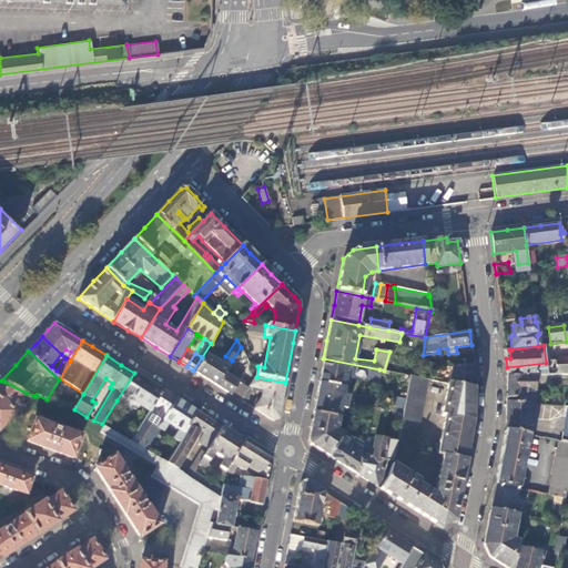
[(206,356),(196,373),(206,379),(216,386),(227,367),(230,364),(226,362),(224,366),(220,363),(220,364),(206,356)]
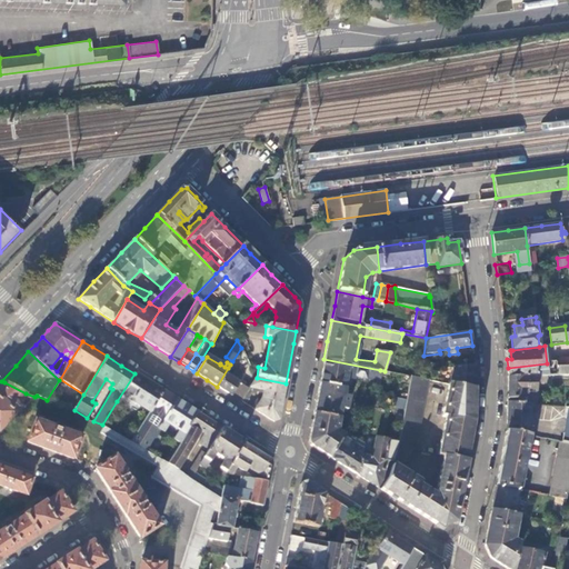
[(568,357),(556,358),(556,375),(568,373),(568,357)]
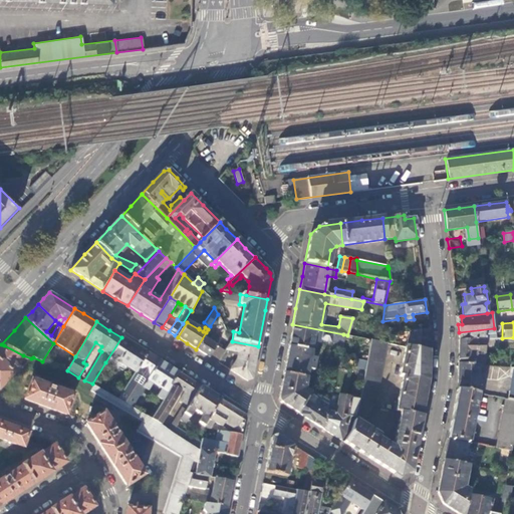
[(290,334),(288,345),(310,350),(310,345),(313,346),(314,341),(319,342),(319,339),(341,344),(343,334),(292,324),(290,334)]
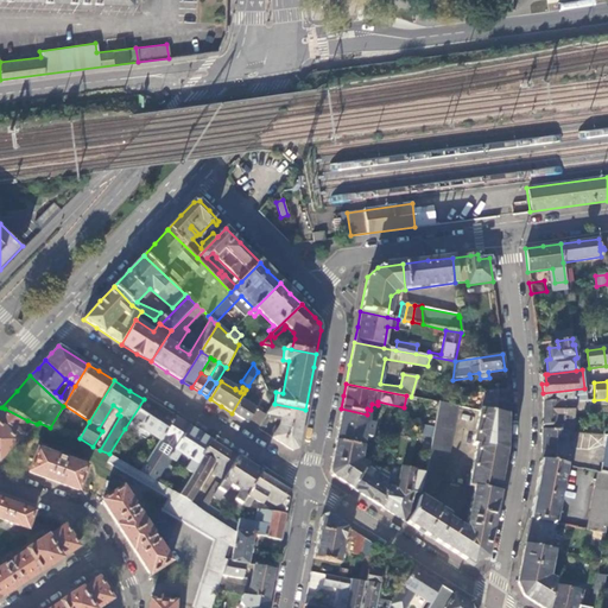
[(543,393),(542,404),(574,403),(586,401),(584,388),(543,393)]
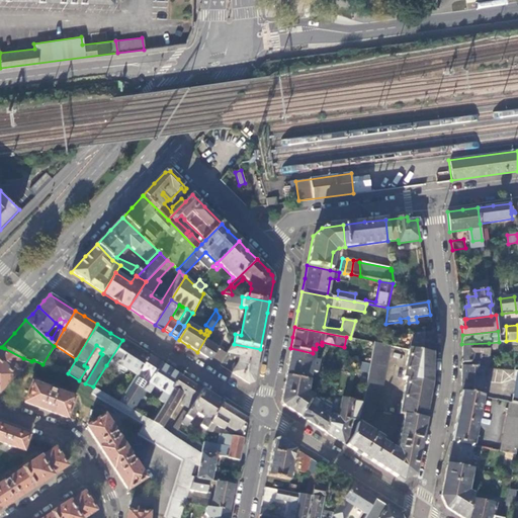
[(432,344),(432,333),(412,334),(409,350),(432,354),(432,344)]
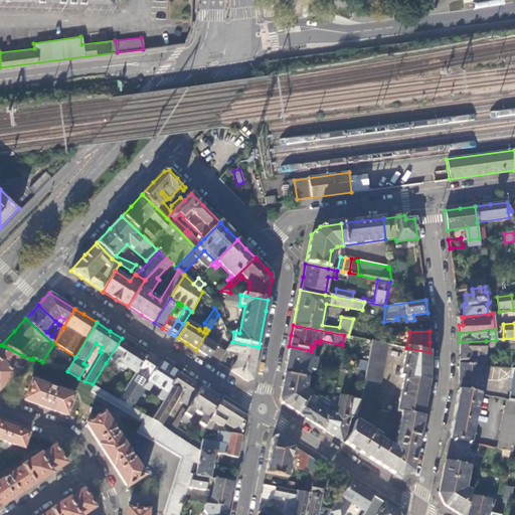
[(206,333),(196,350),(205,356),(218,363),(220,359),(225,350),(229,344),(226,342),(221,350),(216,348),(220,341),(206,333)]
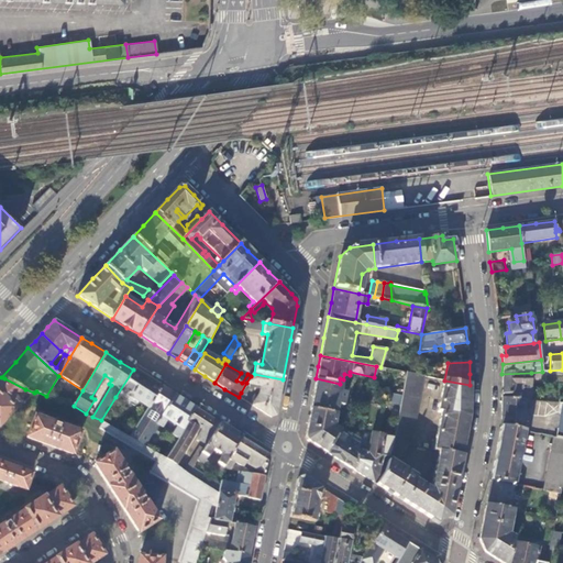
[(146,378),(133,370),(116,397),(127,403),(130,397),(148,408),(162,387),(146,378)]
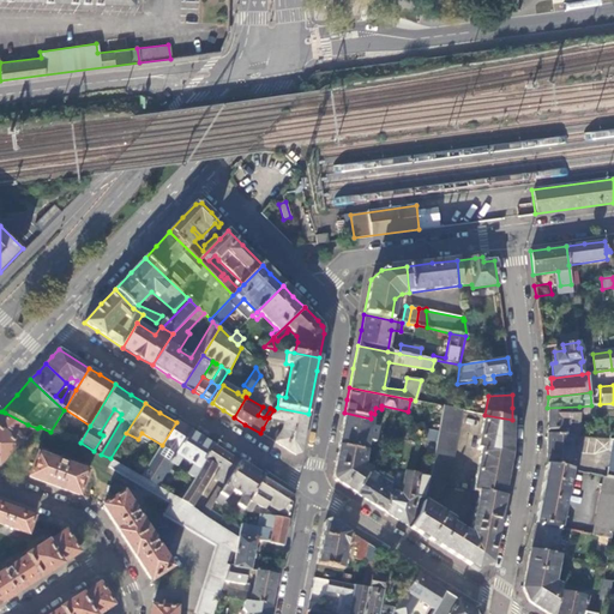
[(461,409),(453,408),(443,407),(429,482),(444,485),(447,486),(462,410),(461,409)]
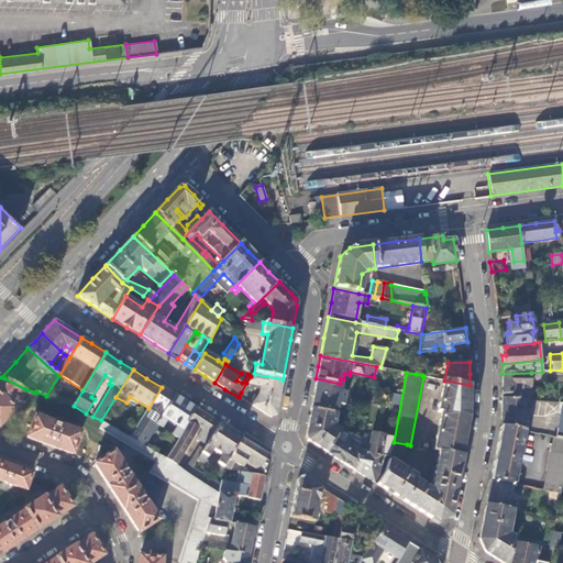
[(530,388),(531,373),(501,374),(501,379),(500,399),(521,400),(521,388),(530,388)]
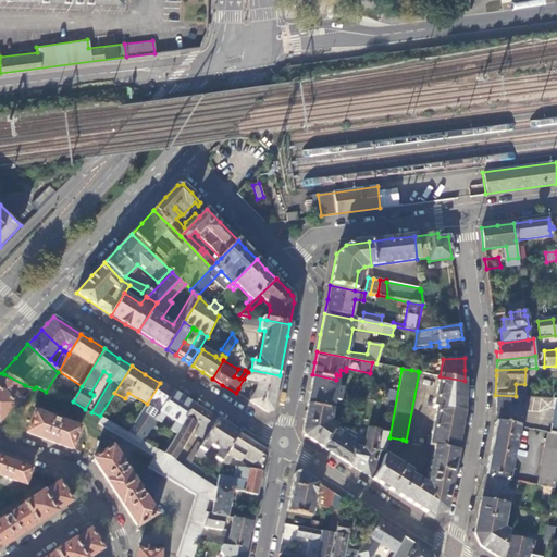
[(250,393),(246,399),(258,407),(268,413),(273,411),(276,391),(280,375),(251,370),(249,370),(248,372),(244,379),(257,382),(256,390),(252,394),(250,393)]
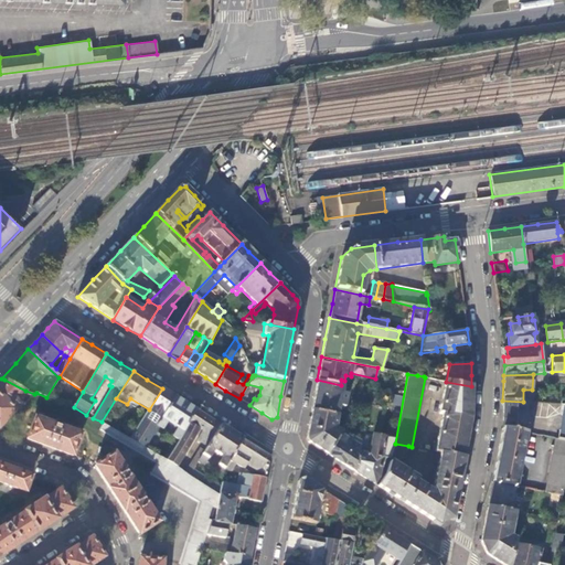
[(25,391),(4,380),(0,384),(0,426),(19,405),(16,402),(25,391)]
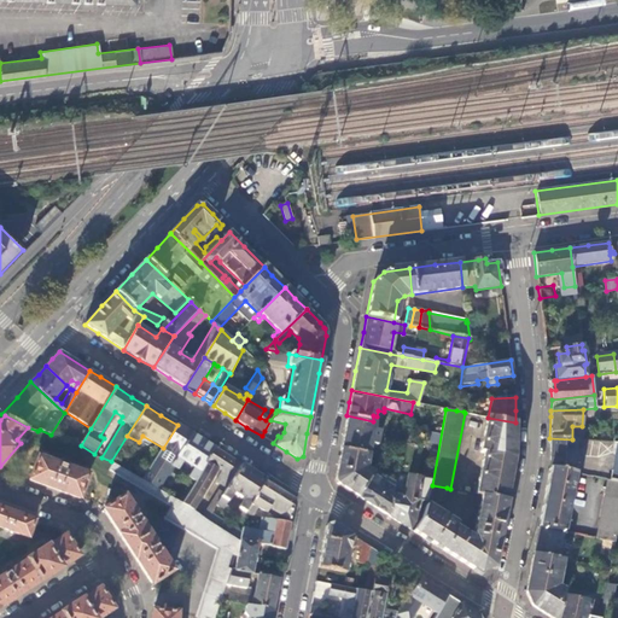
[(340,448),(368,454),(368,453),(369,448),(371,441),(377,443),(379,429),(373,427),(374,421),(373,421),(347,415),(343,433),(340,448)]
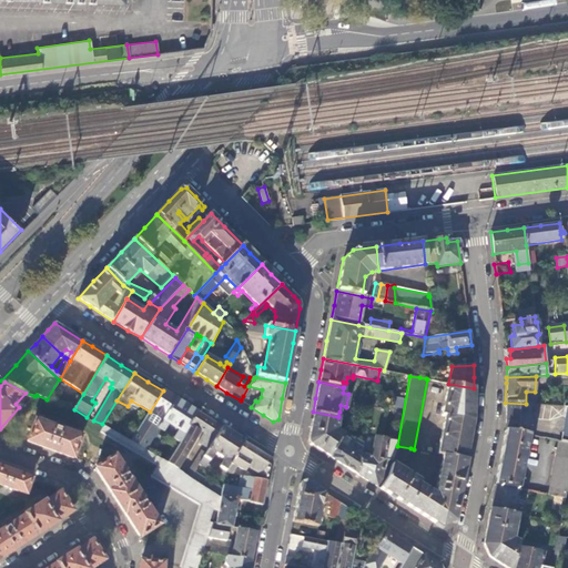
[(474,408),(474,388),(448,384),(447,383),(442,415),(444,416),(438,447),(436,447),(435,454),(440,455),(465,459),(466,454),(469,437),(473,418),(474,408)]
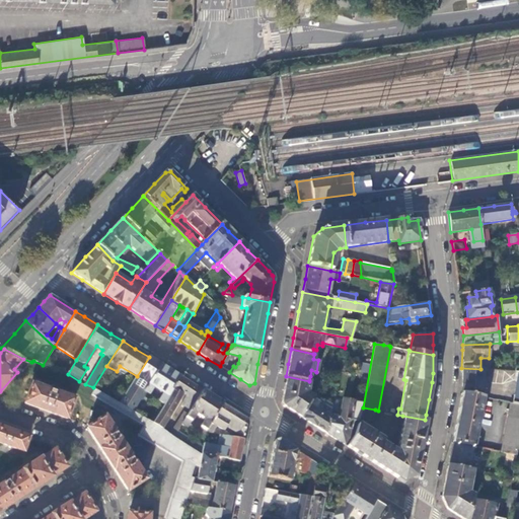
[(155,361),(149,357),(137,376),(120,403),(133,411),(144,392),(161,365),(155,361)]
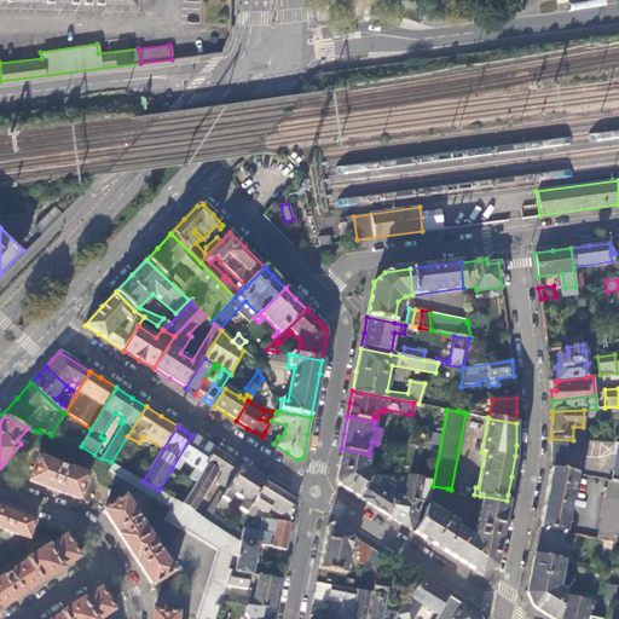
[(203,441),(192,435),(172,468),(178,472),(184,462),(195,469),(189,479),(195,482),(215,450),(203,441)]
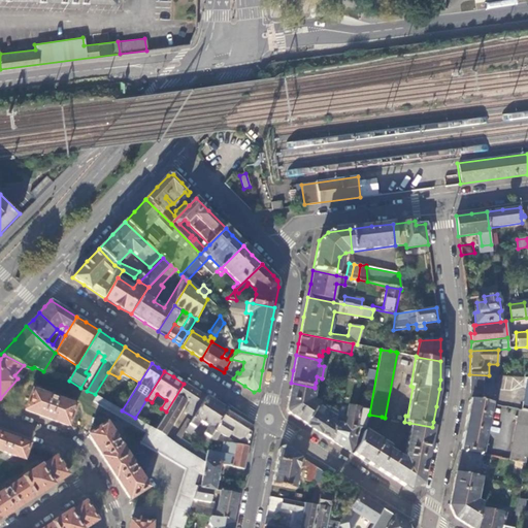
[(492,375),(489,375),(469,374),(469,389),(468,400),(491,404),(491,396),(495,396),(497,394),(497,385),(491,385),(492,375)]
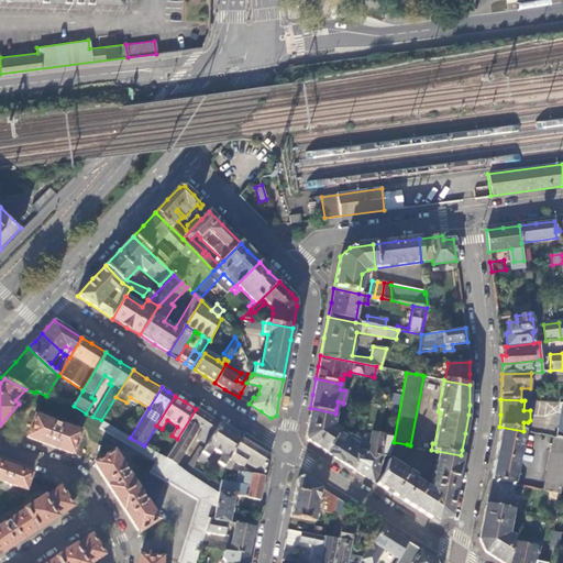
[(350,415),(363,418),(364,411),(359,410),(360,406),(352,405),(350,415)]
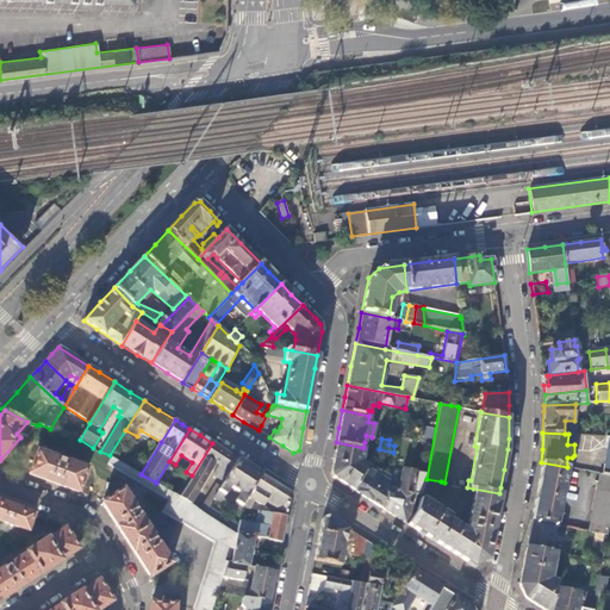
[(363,448),(336,442),(332,459),(330,473),(332,477),(343,484),(353,490),(368,466),(361,462),(363,448)]
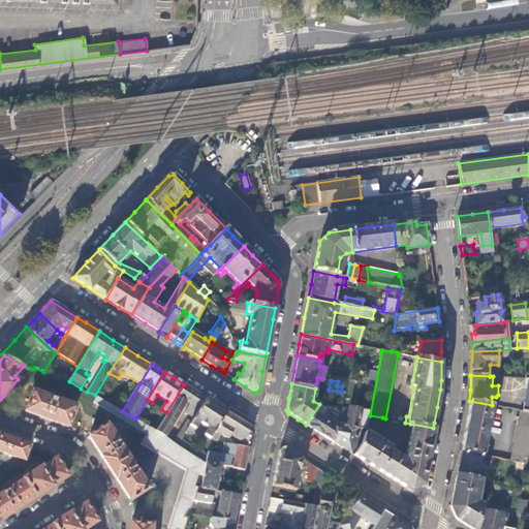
[(193,391),(184,384),(166,412),(156,430),(155,431),(164,436),(185,402),(188,404),(183,412),(194,418),(207,399),(193,391)]
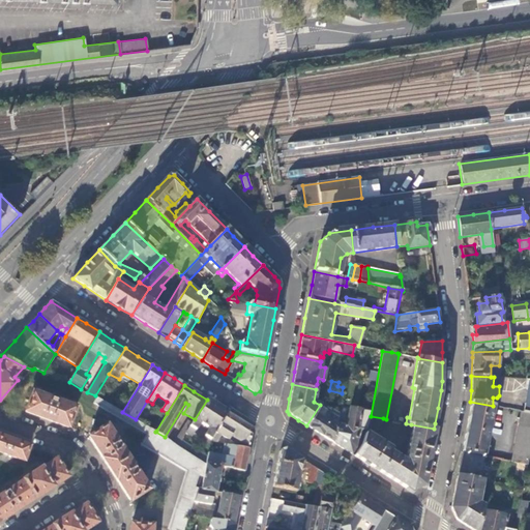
[(33,391),(25,412),(68,428),(76,408),(33,391)]
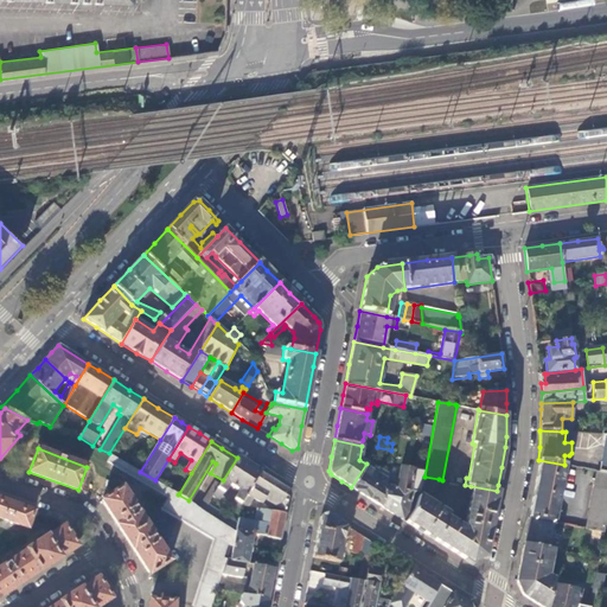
[(237,458),(223,480),(219,486),(218,490),(216,489),(212,496),(218,500),(228,484),(238,491),(230,505),(240,511),(241,506),(241,503),(260,472),(246,462),(237,458)]
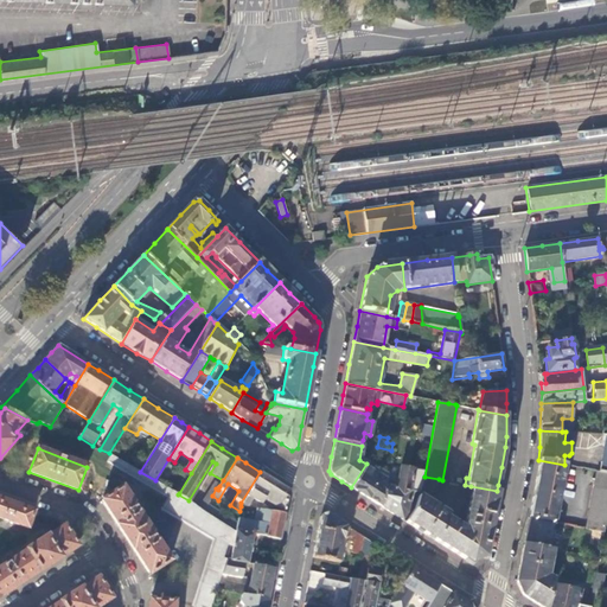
[(564,465),(538,460),(532,489),(528,518),(553,523),(564,465)]
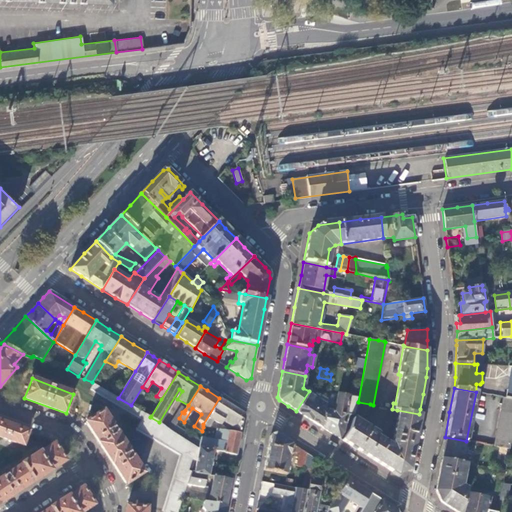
[(317,396),(309,391),(296,411),(309,419),(321,427),(325,410),(326,404),(316,398),(317,396)]
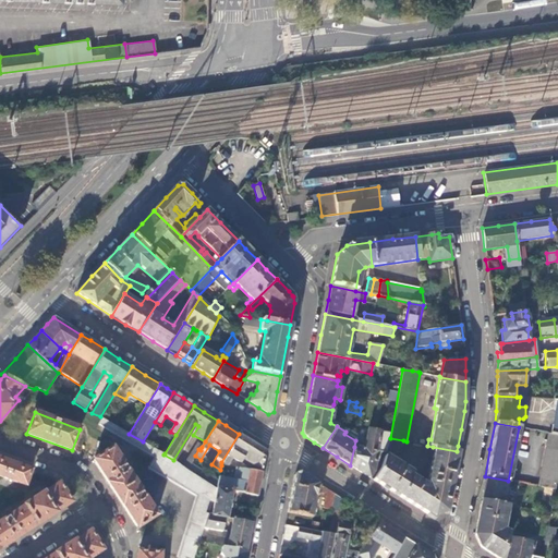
[(354,447),(350,465),(360,472),(368,477),(375,471),(381,433),(367,429),(364,449),(354,447)]
